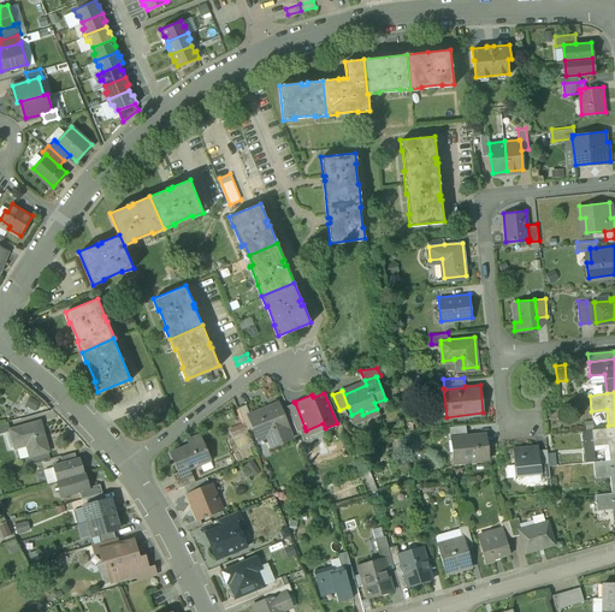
[(250,413),(246,403),(238,405),(248,428),(254,426),(249,413),(250,413)]
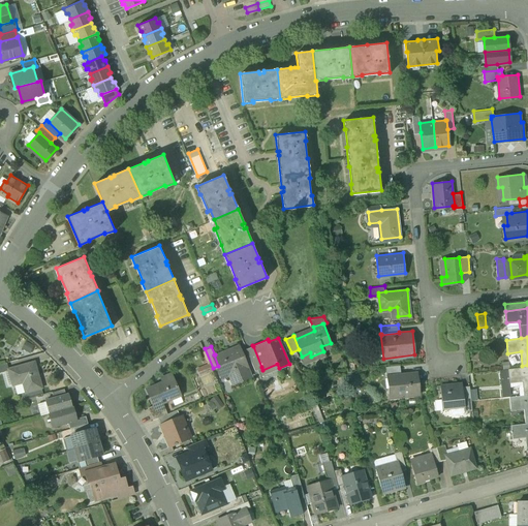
[(261,367),(253,346),(247,348),(255,369),(261,367)]
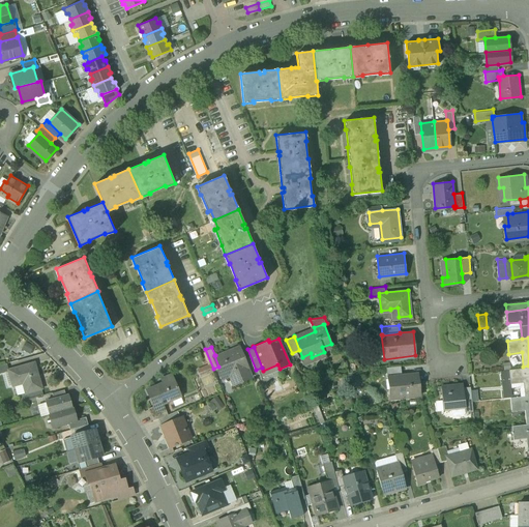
[(215,355),(214,355),(218,367),(222,374),(223,374),(223,373),(229,371),(234,383),(252,376),(240,349),(231,353),(229,349),(215,355)]
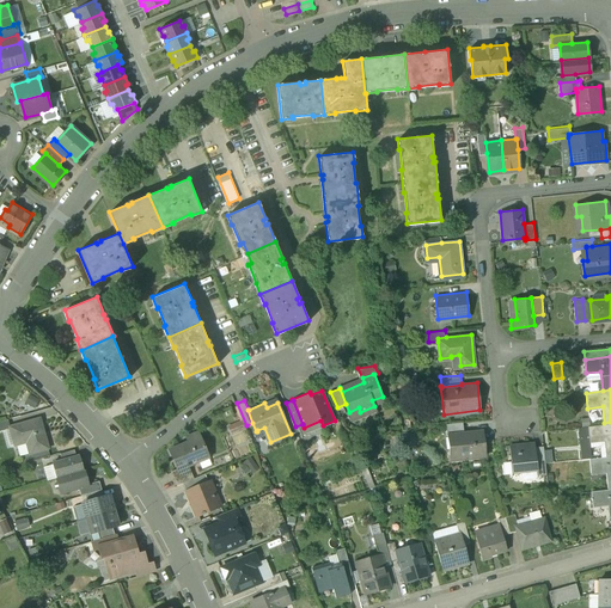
[(41,416),(11,424),(11,425),(16,443),(28,440),(31,452),(49,446),(41,416)]
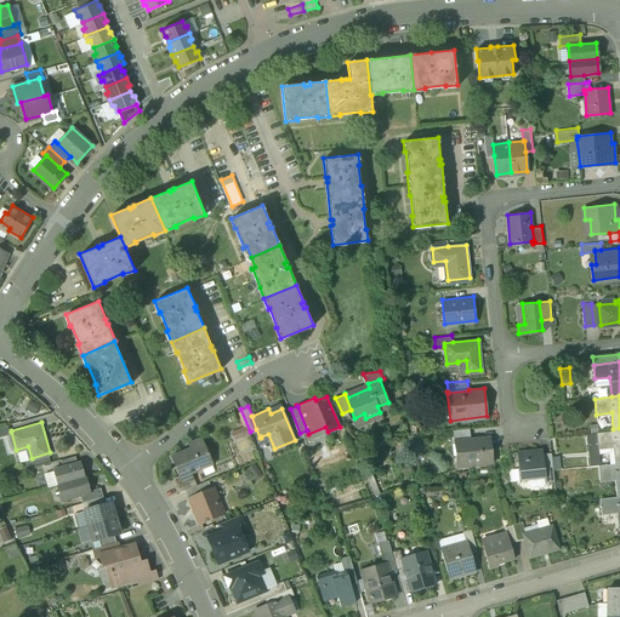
[(9,423),(0,426),(0,434),(11,432),(11,430),(9,423)]
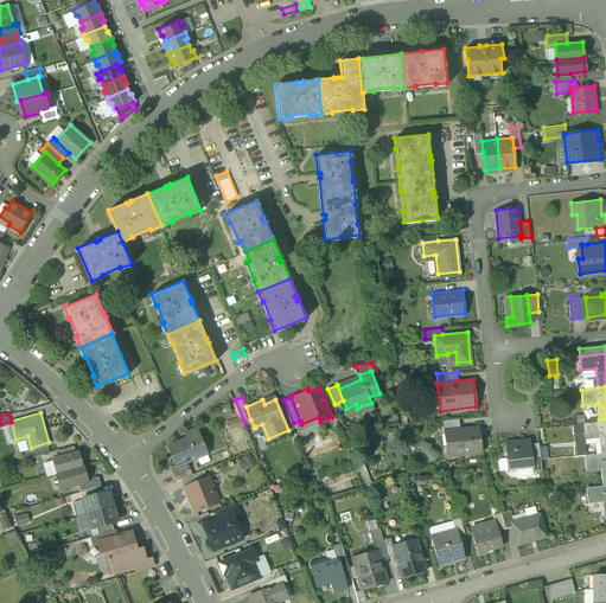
[(459,417),(442,419),(444,431),(451,431),(451,430),(460,429),(459,417)]
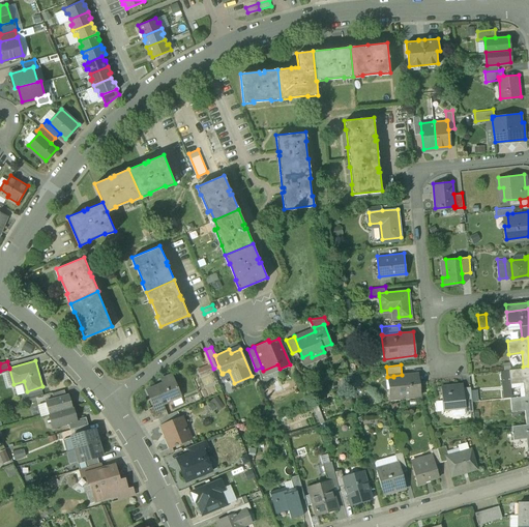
[(528,366),(523,367),(508,369),(510,382),(510,380),(523,378),(523,381),(525,396),(528,393),(528,366)]
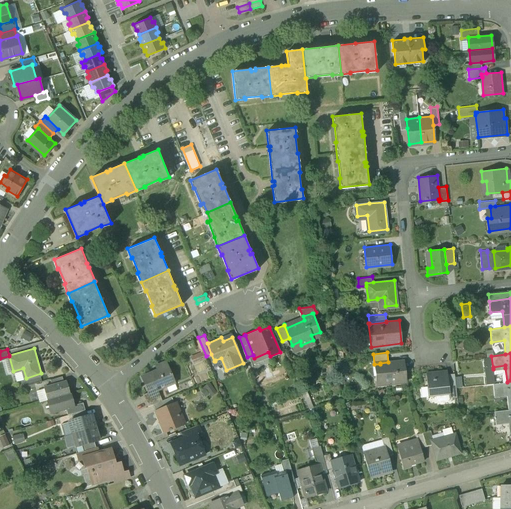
[(166,360),(156,364),(158,368),(142,375),(148,391),(149,392),(158,388),(168,384),(167,381),(173,378),(166,360)]
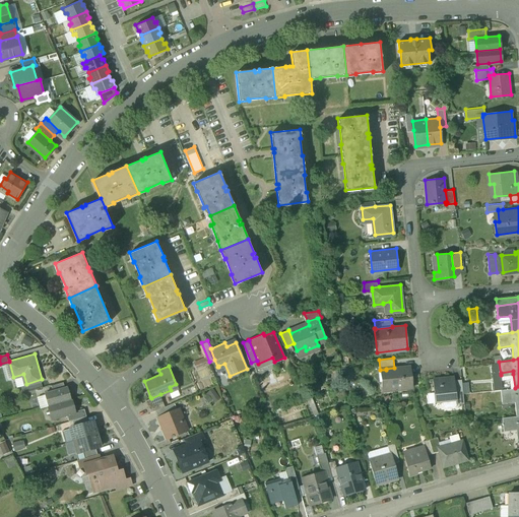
[(394,368),(386,369),(386,370),(387,379),(383,379),(384,389),(411,386),(409,366),(394,368)]
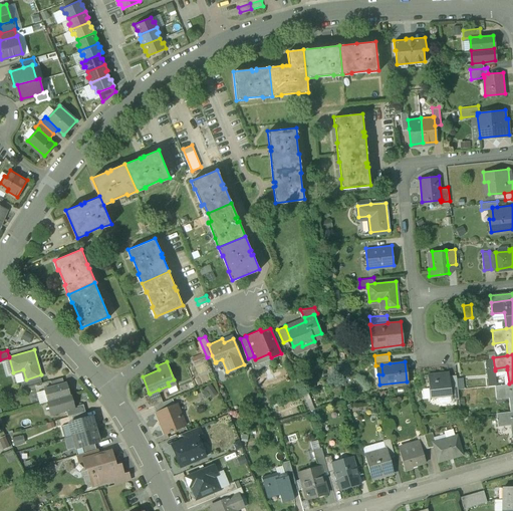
[(495,370),(496,374),(503,373),(504,384),(509,384),(507,369),(495,370)]
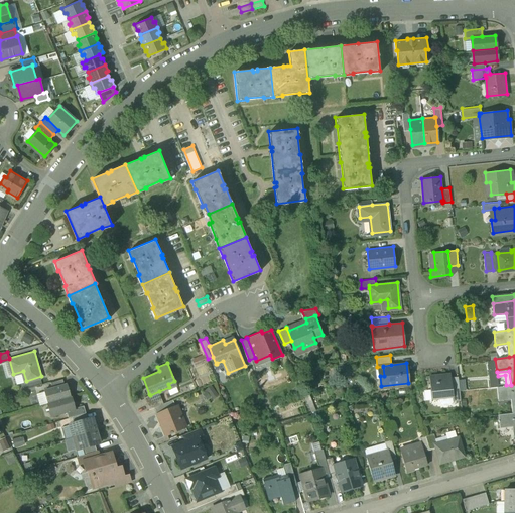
[(451,372),(429,374),(431,398),(453,396),(451,376),(451,372)]
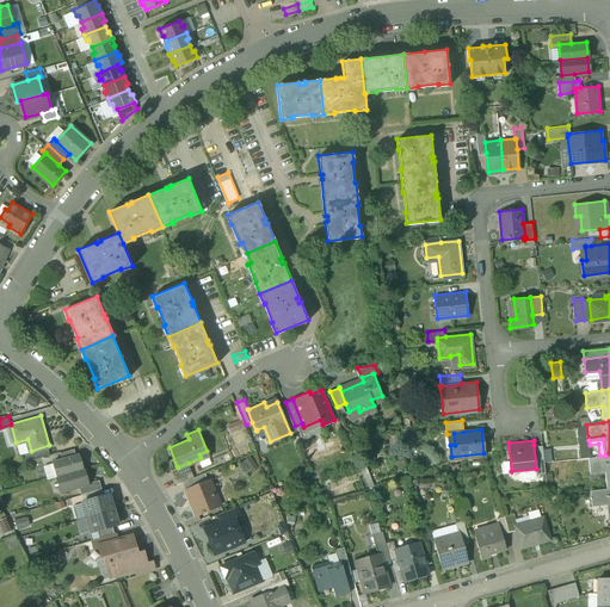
[(542,444),(534,445),(536,469),(536,474),(546,472),(542,444)]
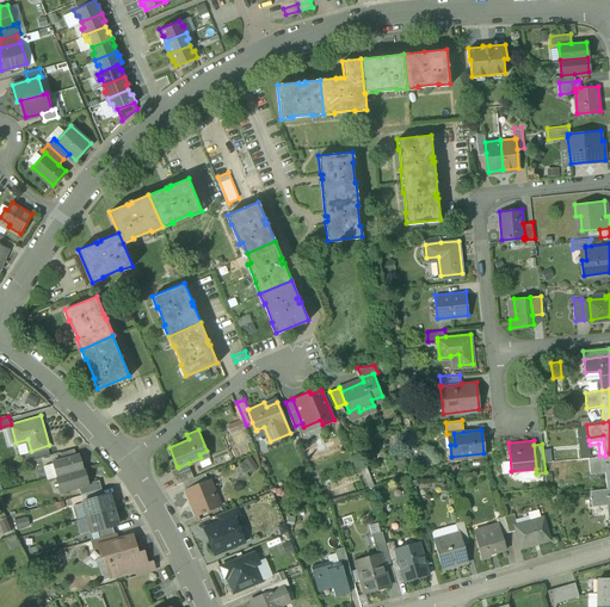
[(75,447),(61,451),(63,460),(78,456),(75,447)]
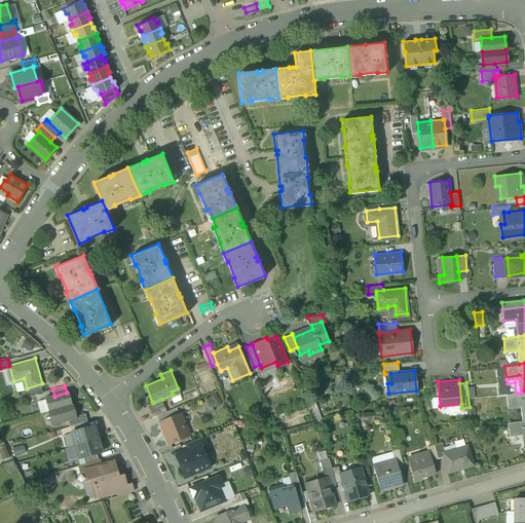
[(516,393),(507,394),(508,407),(521,406),(522,420),(524,419),(524,390),(521,393),(516,393)]
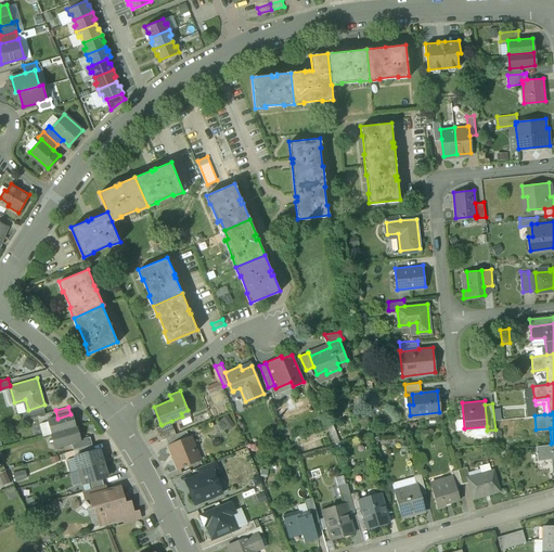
[(58,419),(49,421),(52,433),(76,425),(74,413),(58,419)]
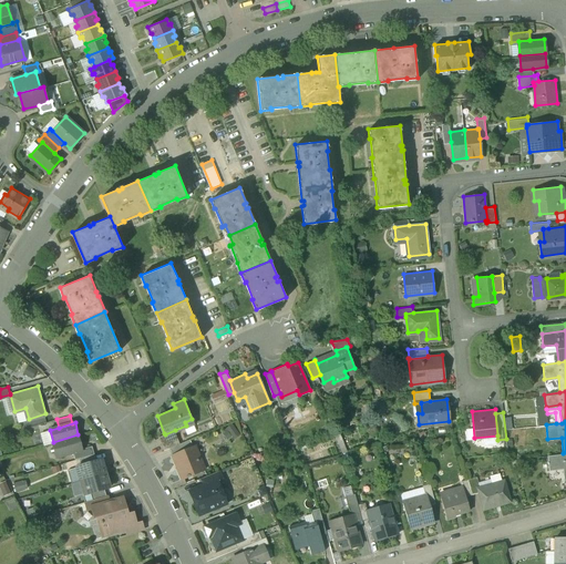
[(175,430),(165,434),(164,433),(158,436),(164,449),(170,447),(179,442),(175,430)]
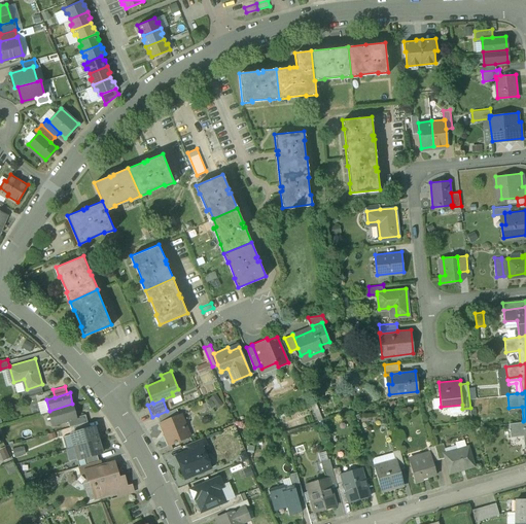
[(72,404),(49,411),(53,423),(68,419),(76,417),(76,416),(72,404)]
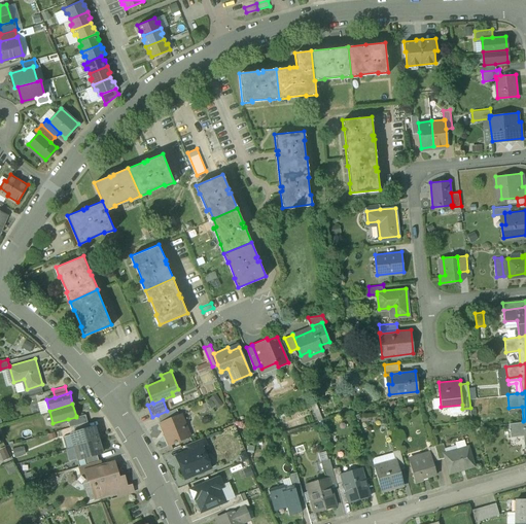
[(167,411),(158,415),(161,421),(179,414),(177,407),(167,411)]
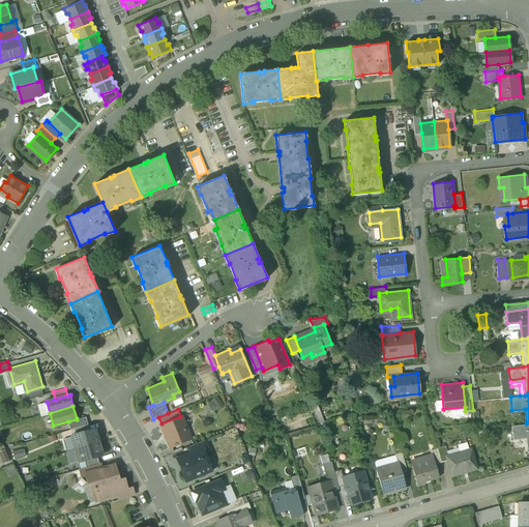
[(86,415),(77,418),(77,419),(68,421),(70,428),(76,427),(88,422),(86,415)]
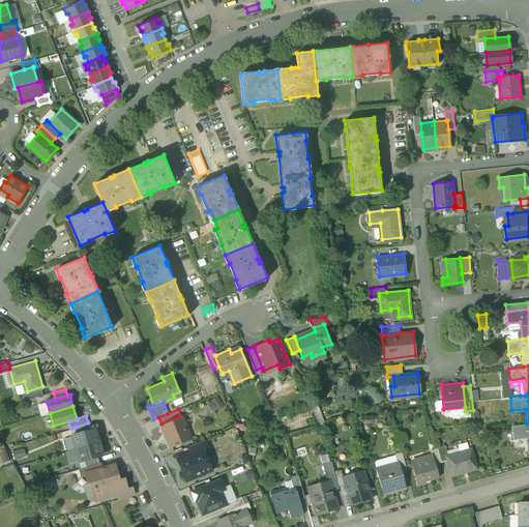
[(180,416),(162,423),(171,445),(175,444),(177,443),(187,439),(184,430),(187,429),(182,415),(180,416)]
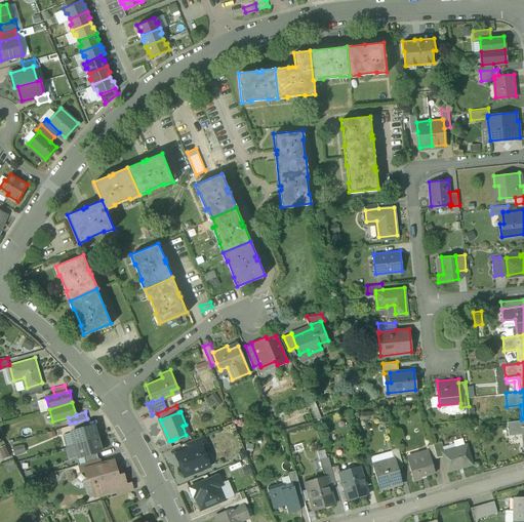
[(87,418),(75,423),(77,429),(89,426),(87,418)]
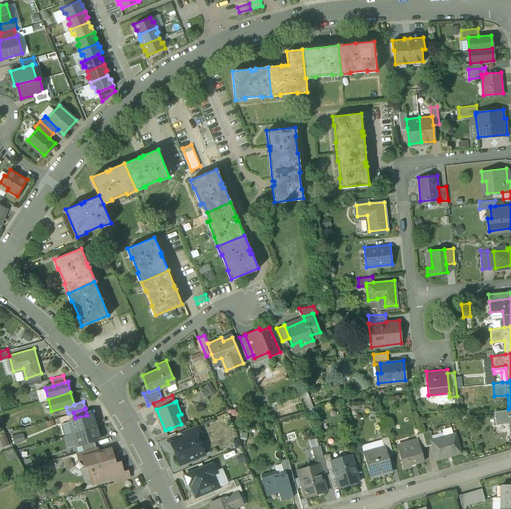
[(510,408),(508,409),(494,410),(496,424),(508,422),(510,436),(510,408)]
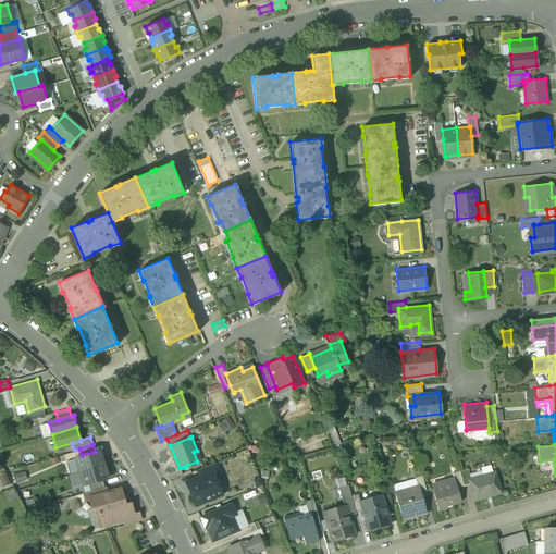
[(82,455),(75,457),(79,470),(104,464),(100,450),(95,452),(82,455)]
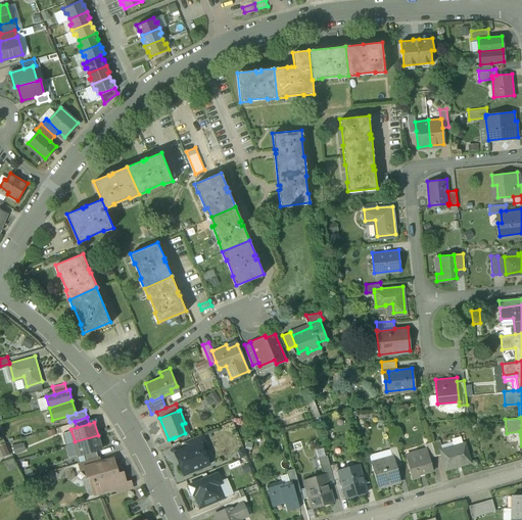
[(209,446),(203,432),(185,439),(188,446),(200,441),(203,448),(209,446)]
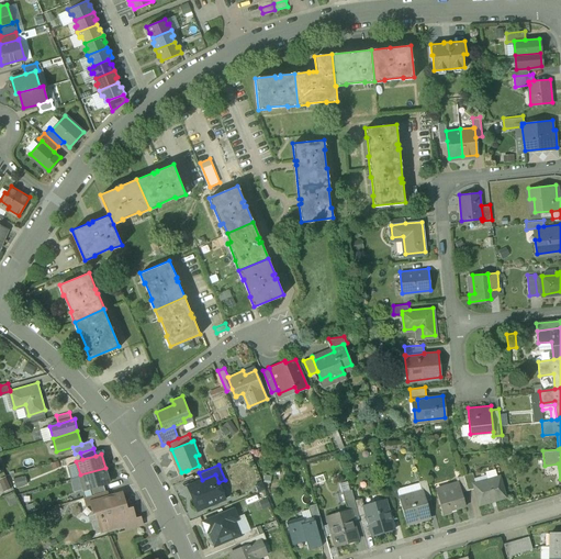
[(105,468),(80,474),(83,489),(90,487),(103,483),(109,481),(105,468)]
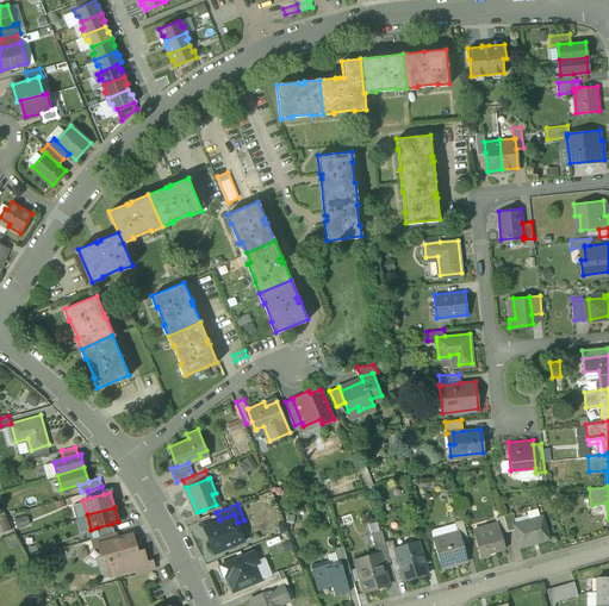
[(514,511),(504,514),(508,530),(515,528),(514,523),(516,522),(514,511)]
